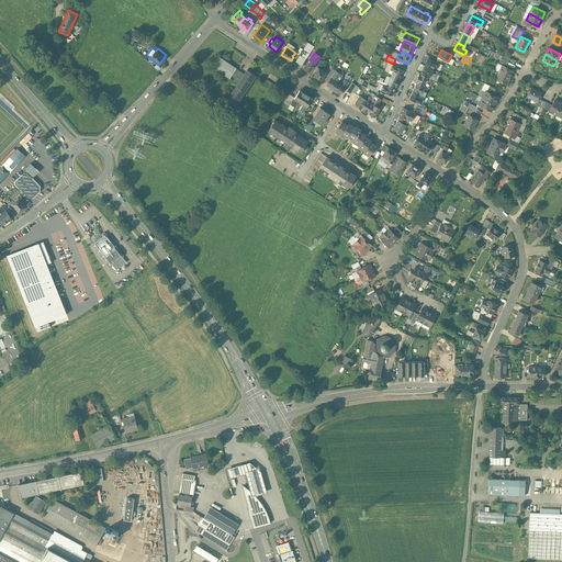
[(509,59),(503,55),(499,62),(506,65),(509,59)]
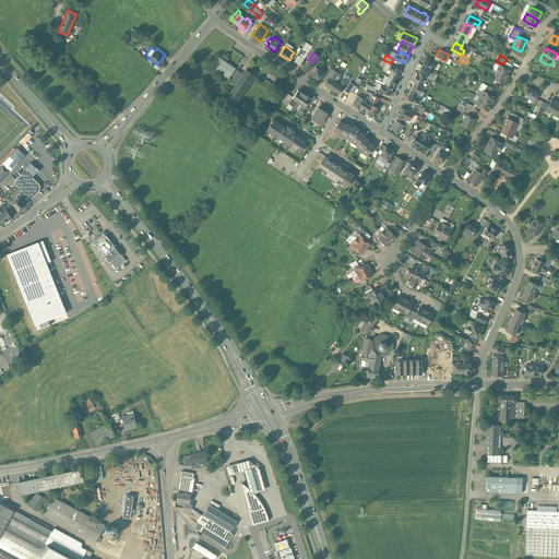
[(247,69),(244,74),(235,69),(236,68),(235,68),(218,57),(217,56),(211,67),(212,67),(228,78),(229,79),(229,78),(237,83),(226,98),(235,105),(254,75),(247,69)]
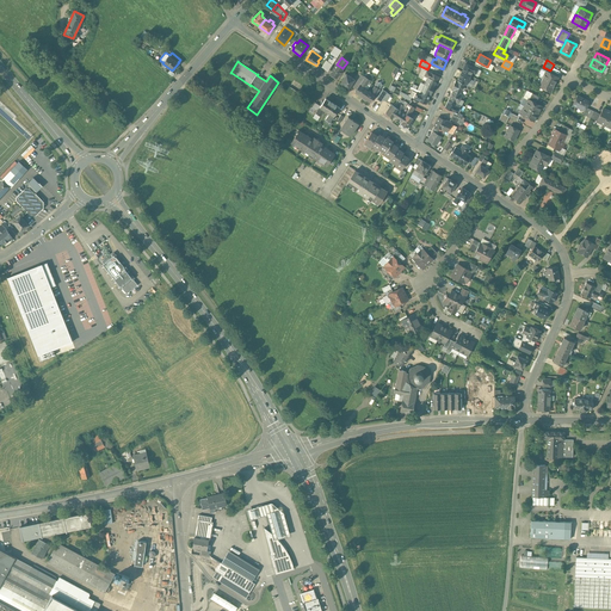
[(333,65),(327,61),(322,67),(328,72),(332,67),(333,65)]
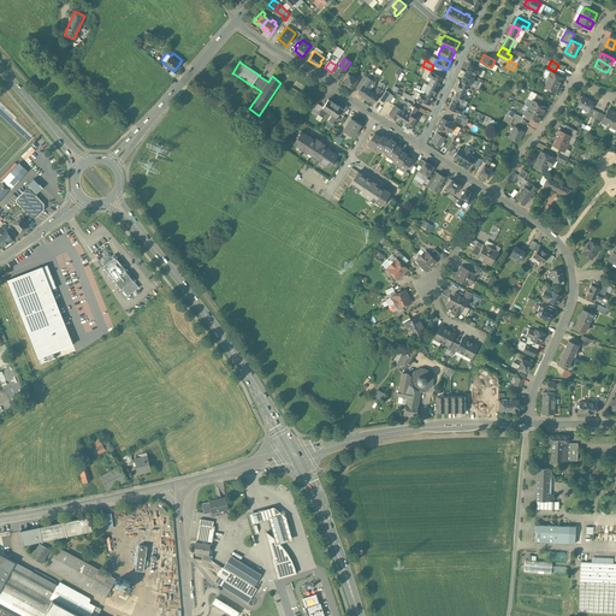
[(483,70),(471,64),(466,72),(474,76),(477,72),(480,75),(483,70)]
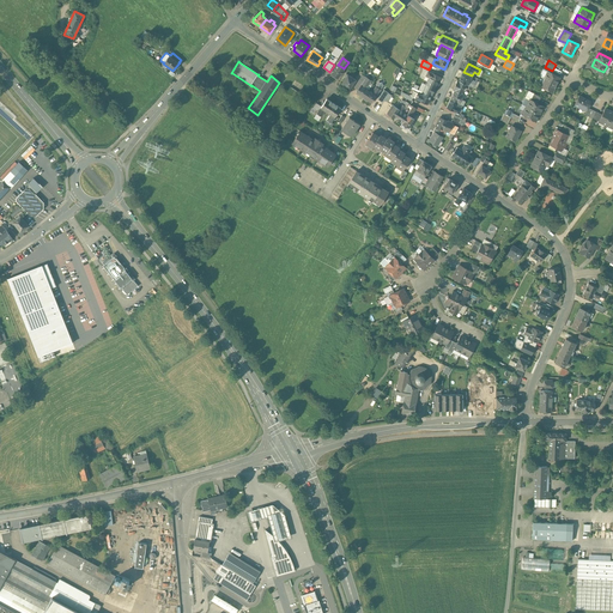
[(332,74),(338,79),(345,70),(344,68),(338,65),(335,68),(332,74)]
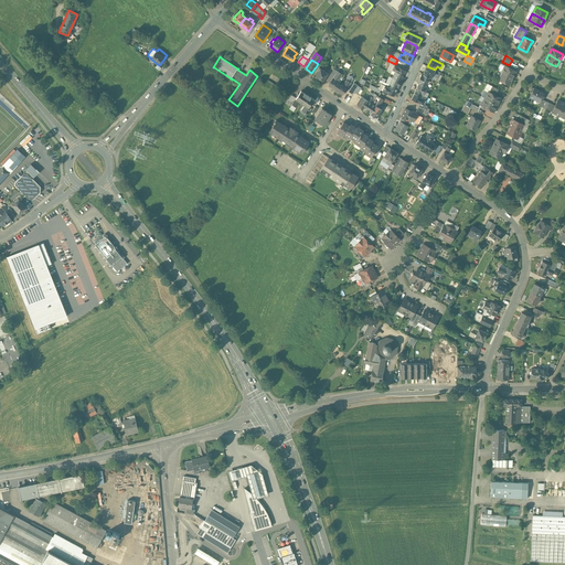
[(406,71),(395,65),(392,71),(395,72),(394,75),(395,75),(403,78),(406,71)]
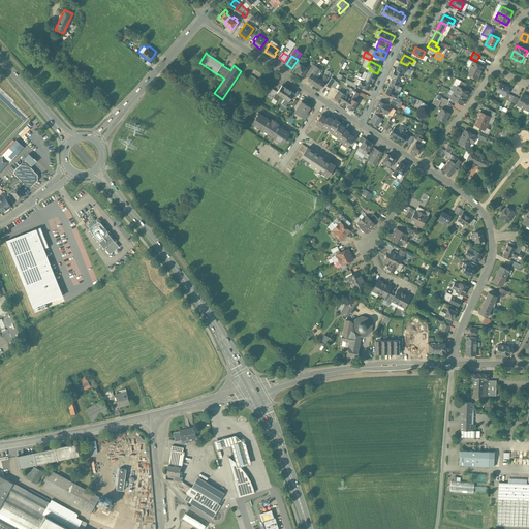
[(484,67),(473,61),(469,67),(480,73),(484,67)]
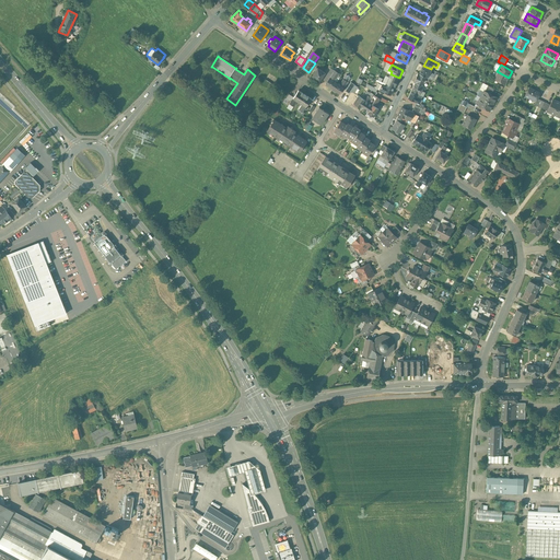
[(431,69),(423,66),(420,74),(426,77),(426,78),(428,78),(430,72),(431,69)]
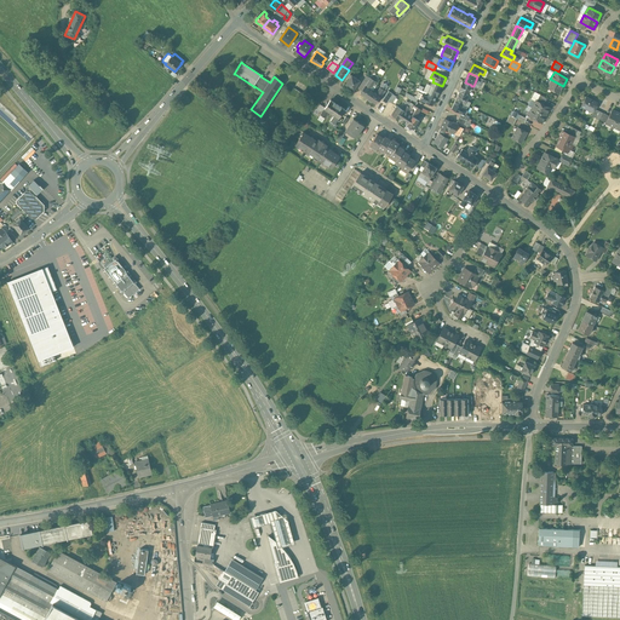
[(360,81),(350,74),(348,79),(349,80),(345,85),(354,90),(360,81)]
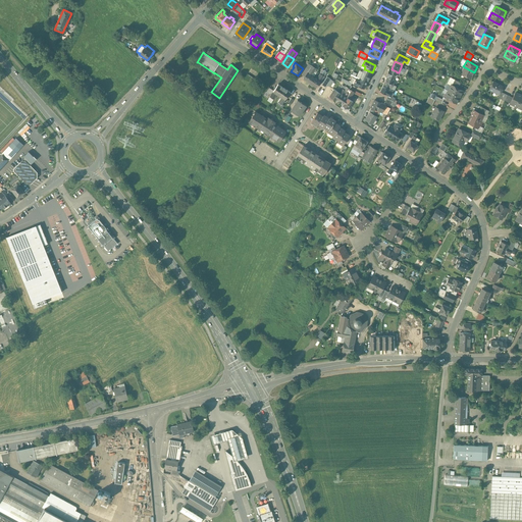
[(308,63),(302,72),(306,74),(312,66),(308,63)]
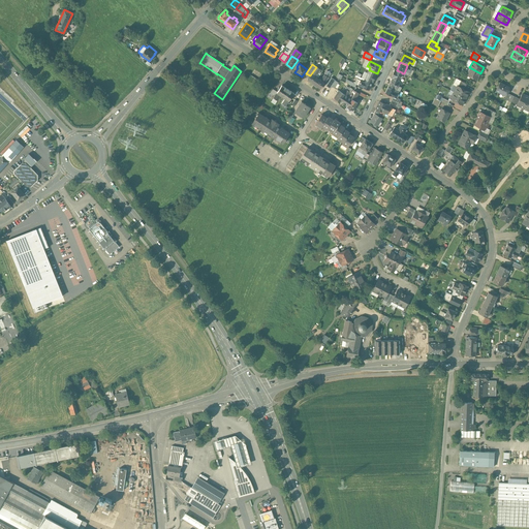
[(310,75),(307,81),(313,85),(318,78),(316,75),(320,69),(316,67),(310,75)]
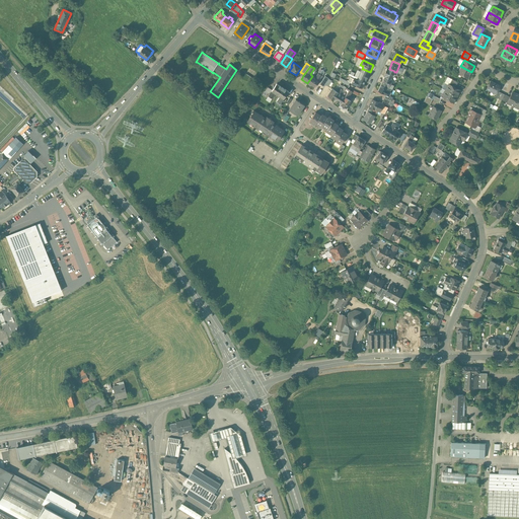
[(471,72),(460,66),(457,73),(467,78),(471,72)]
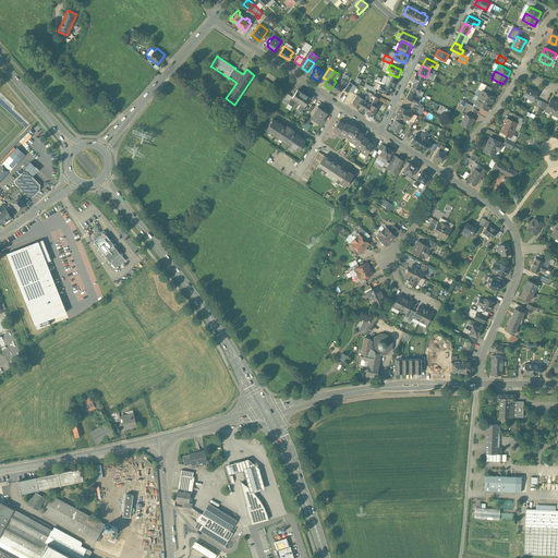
[(419,74),(416,73),(412,82),(414,82),(421,85),(422,82),(424,82),(424,81),(423,80),(424,77),(424,76),(419,74)]
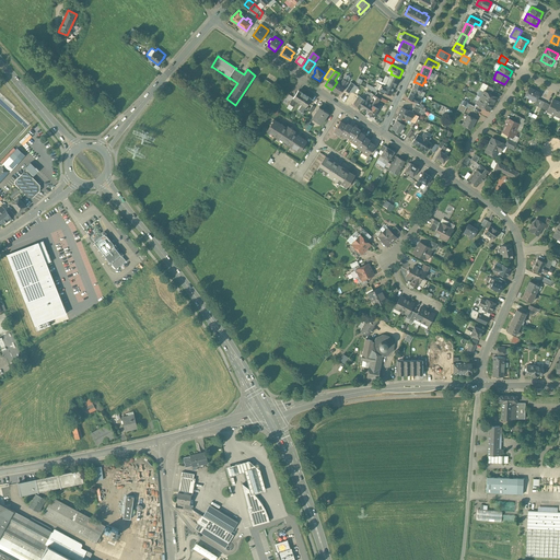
[(399,78),(392,74),(387,84),(394,88),(399,78)]
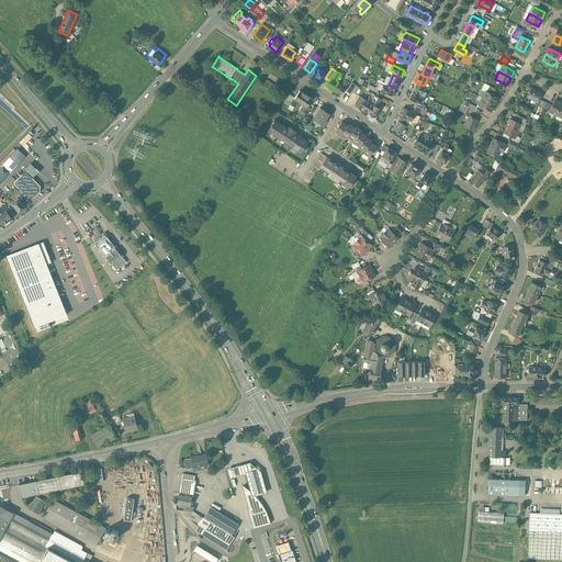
[(345,79),(341,85),(338,82),(333,90),(340,94),(349,82),(345,79)]
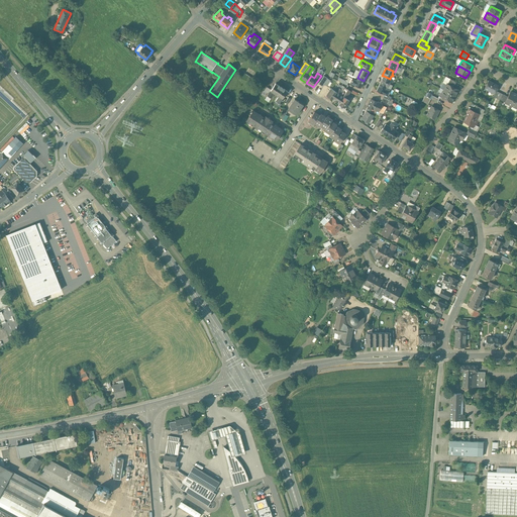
[(384,76),(380,84),(386,87),(388,87),(388,88),(391,89),(393,85),(389,84),(391,80),(390,79),(384,76)]
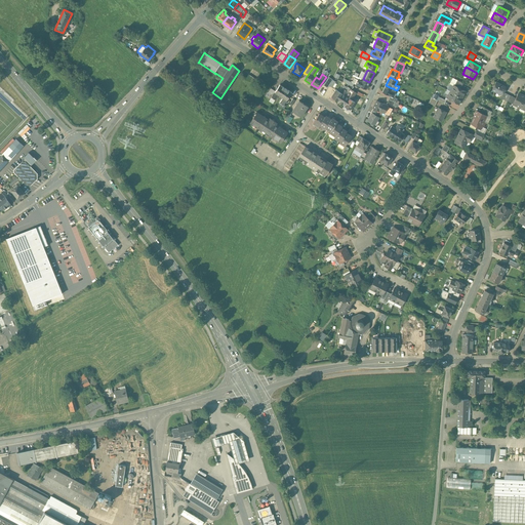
[(460,88),(454,85),(457,80),(453,78),(449,84),(453,86),(451,91),(461,97),(466,91),(460,88)]
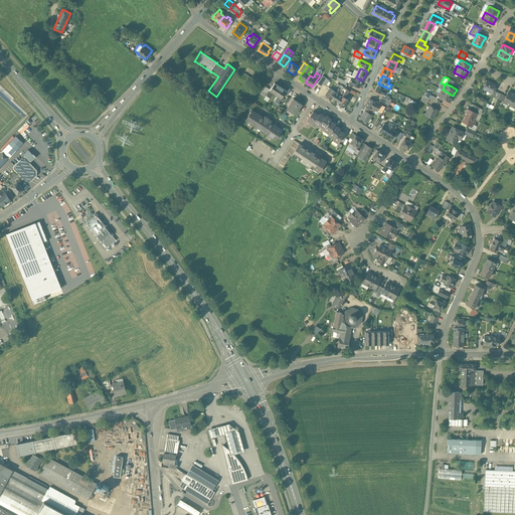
[(362,80),(356,77),(355,80),(351,78),(349,83),(359,88),(362,80)]
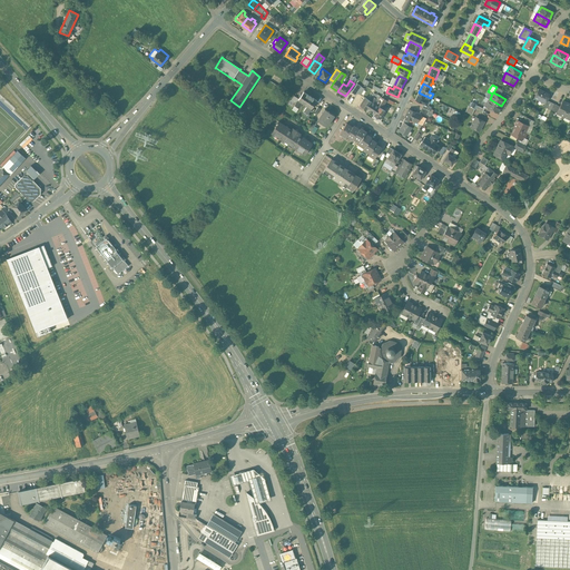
[(503,90),(497,87),(493,92),(500,96),(503,90)]
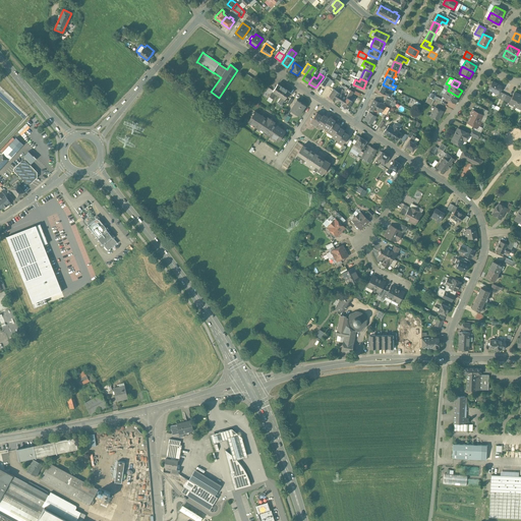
[(497,83),(493,81),(488,90),(499,94),(499,95),(500,92),(502,87),(497,83)]
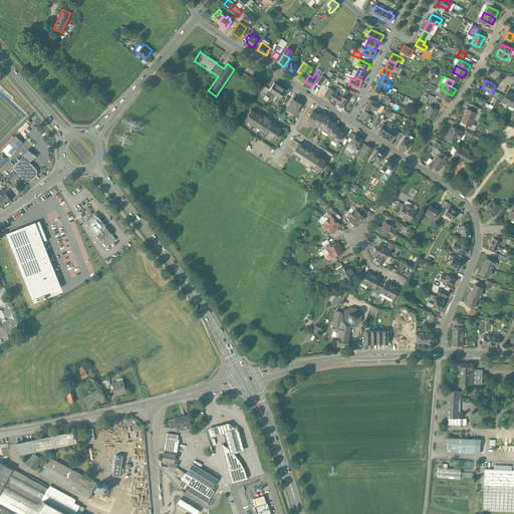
[(280,86),(274,82),(269,90),(266,95),(269,97),(273,92),(275,94),(280,86)]
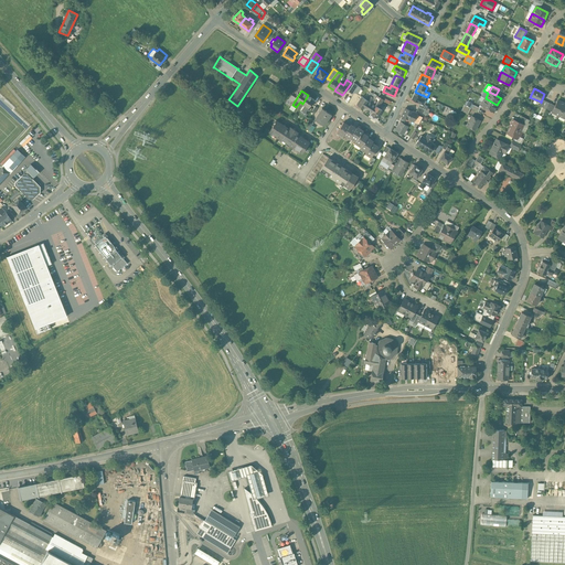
[(426,100),(420,98),(422,95),(415,92),(412,99),(419,103),(424,105),(426,100)]
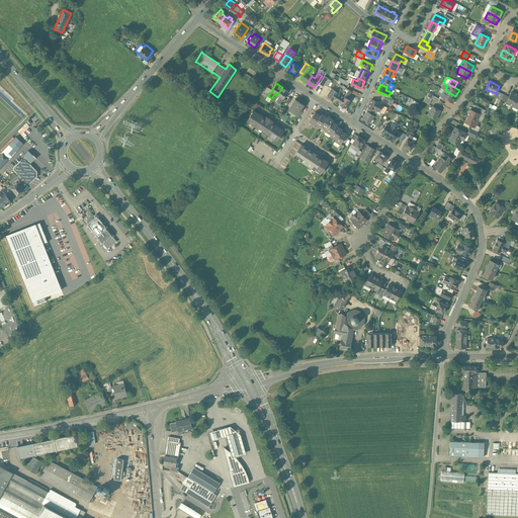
[(288,91),(282,87),(277,95),(279,96),(276,101),(275,103),(279,106),(281,104),(280,103),(283,99),(288,91)]
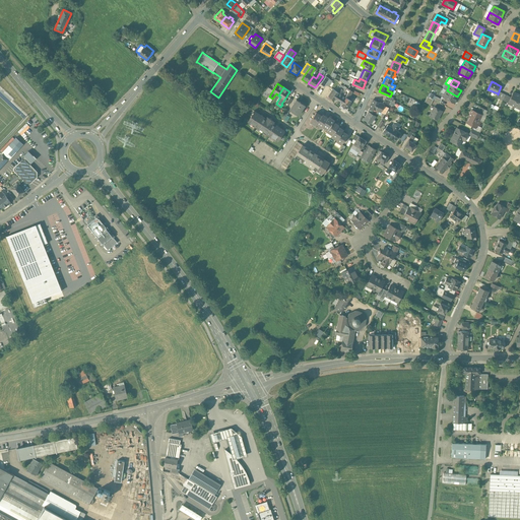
[(336,91),(333,89),(328,96),(334,101),(341,89),(339,87),(336,91)]
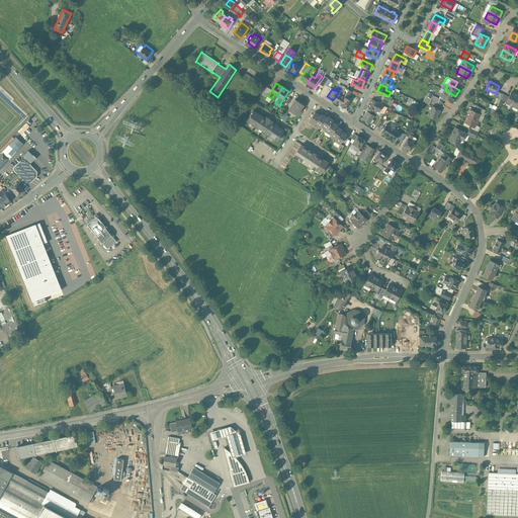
[(455,96),(445,90),(441,88),(439,92),(443,94),(441,97),(452,102),(455,96)]
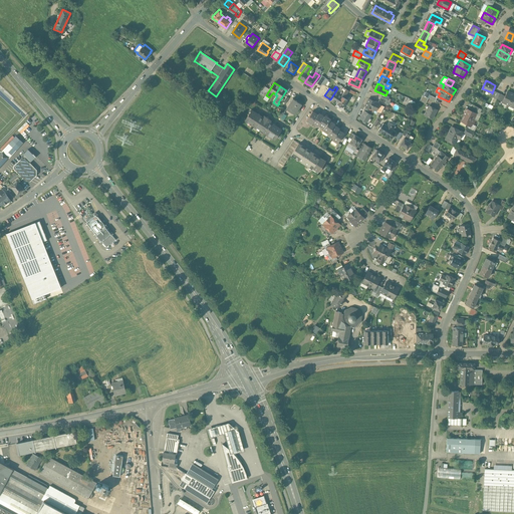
[(337,88),(330,99),(337,103),(341,95),(338,93),(340,89),(337,88)]
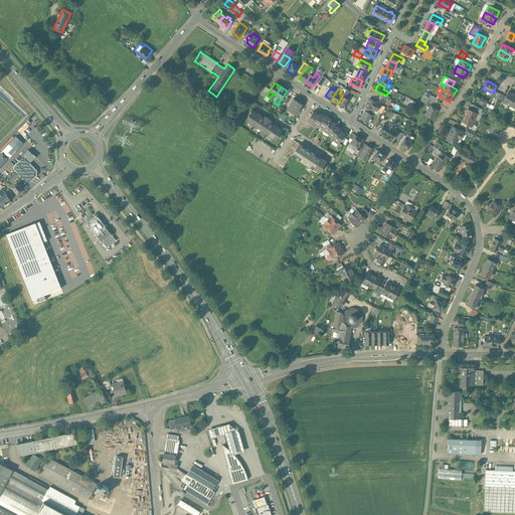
[(342,96),(338,104),(344,108),(348,101),(345,99),(349,92),(346,90),(342,96)]
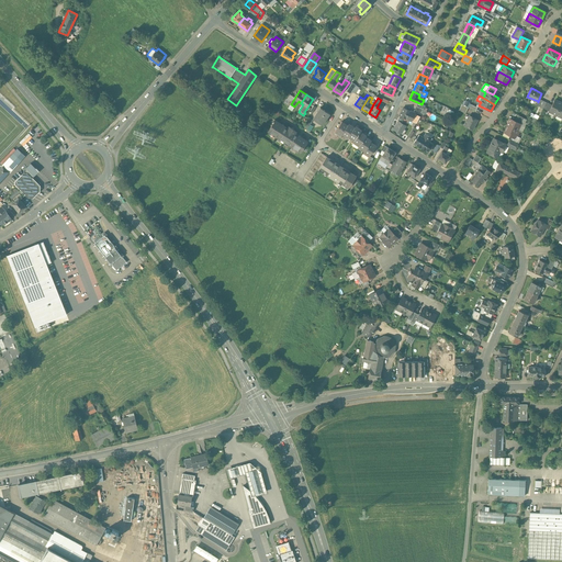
[(561,103),(554,100),(552,105),(549,111),(555,114),(561,103)]
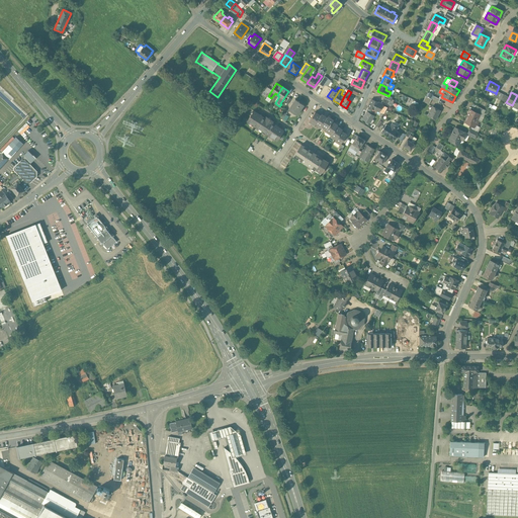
[(509,97),(504,94),(501,100),(506,102),(509,97)]
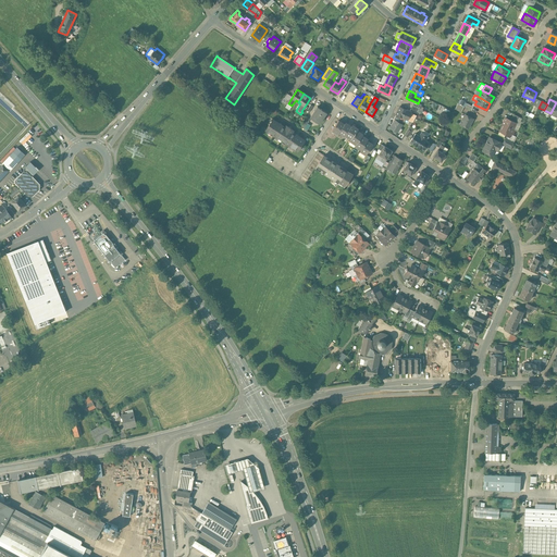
[(459,103),(458,103),(455,109),(461,112),(465,107),(463,106),(459,103)]
